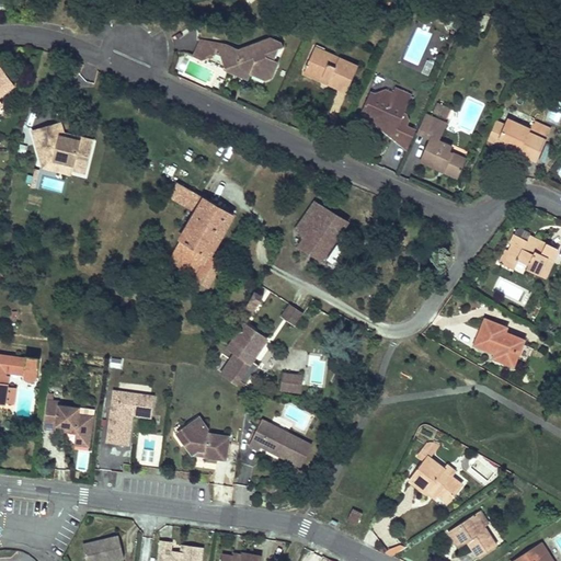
[(445,35),(414,27),(405,64),(436,71),(445,35)]
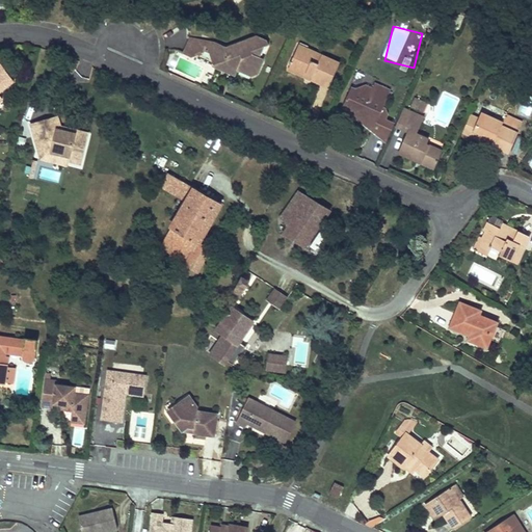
[(214,67),(221,70),(234,63),(237,64),(235,69),(250,75),(257,73),(261,61),(258,60),(261,53),(264,46),(267,45),(266,41),(264,40),(256,35),(248,38),(245,46),(243,50),(233,45),(230,46),(224,48),(218,46),(212,43),(188,38),(185,46),(183,52),(190,56),(192,54),(194,55),(198,53),(205,51),(216,55),(213,61),(214,64),(214,67)]
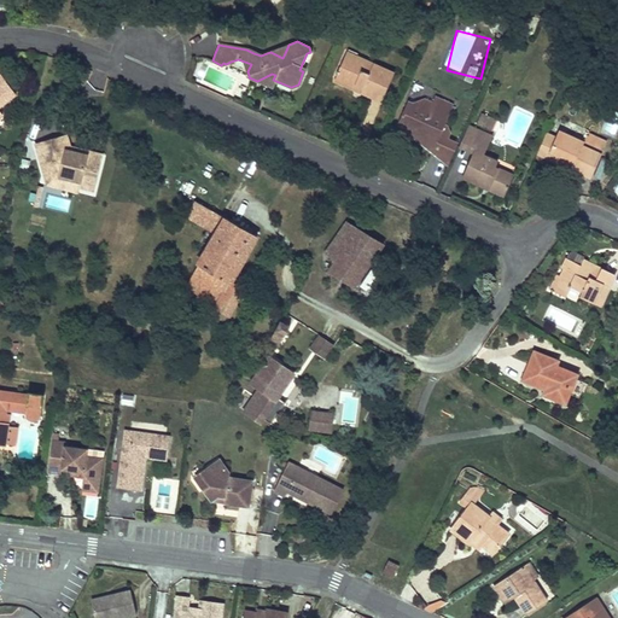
[(289,45),(270,52),(283,58),(285,53),(289,45)]
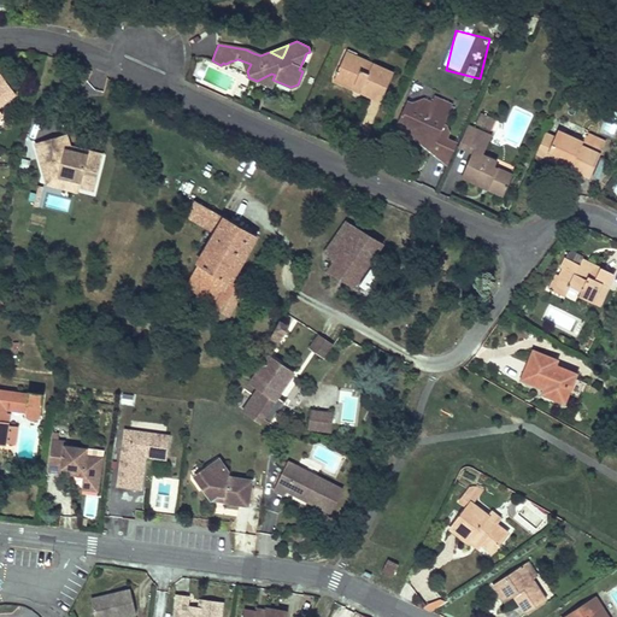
[(344,58),(334,81),(353,89),(356,84),(363,88),(362,89),(369,93),(382,99),(393,74),(371,65),(368,74),(362,71),(365,63),(359,59),(354,57),(353,62),(347,60),(344,58)]
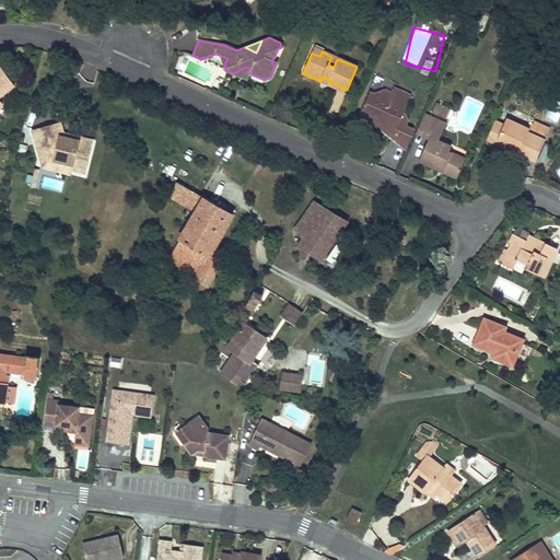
[(246,67),(233,73),(245,79),(247,72),(249,68),(246,67)]
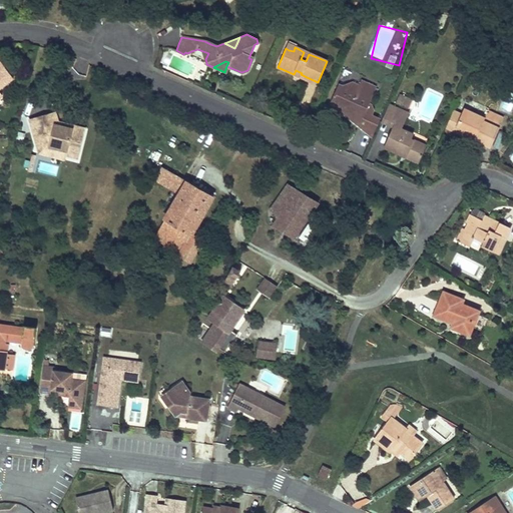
[(0,94),(1,94),(0,93),(0,86),(12,77),(0,62),(0,94)]
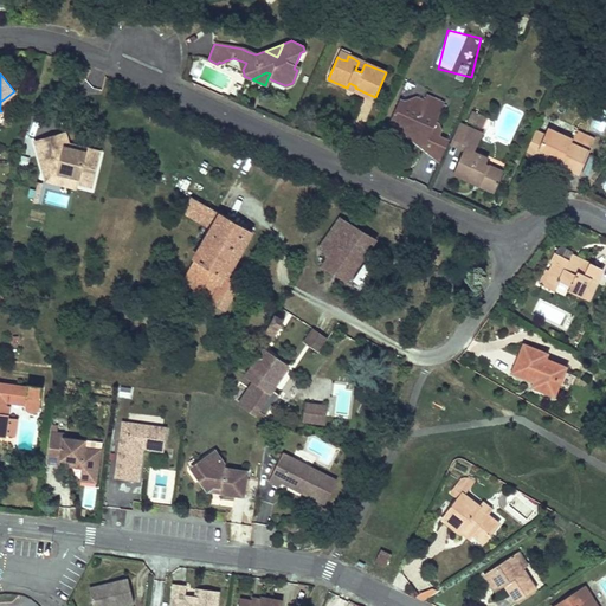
[(349,83),(347,88),(374,100),(375,97),(362,91),(355,88),(356,86),(349,83)]
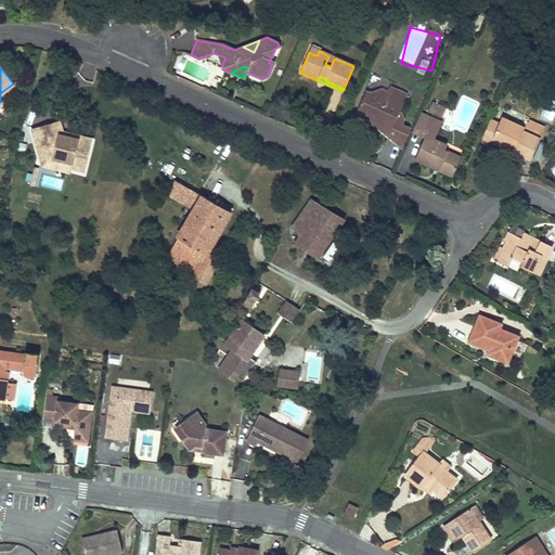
[(365,90),(358,112),(402,149),(411,127),(403,124),(405,118),(403,111),(401,111),(408,93),(391,86),(389,91),(382,88),(371,92),(365,90)]
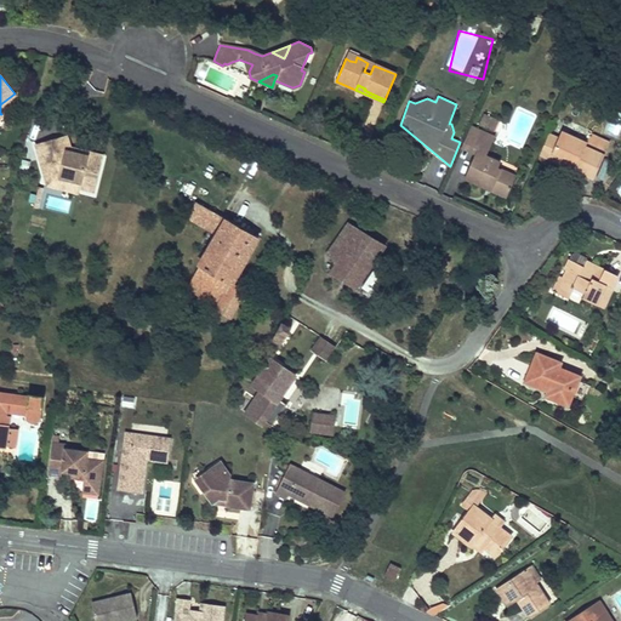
[(496,132),(500,119),(483,115),(479,127),(496,132)]
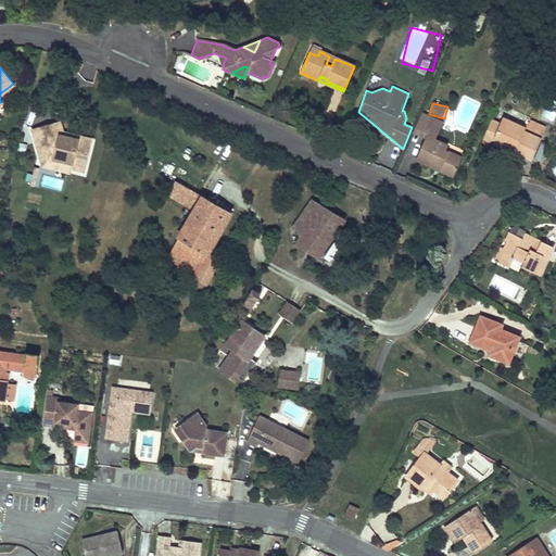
[(421,136),(429,118),(421,115),(413,133),(421,136)]
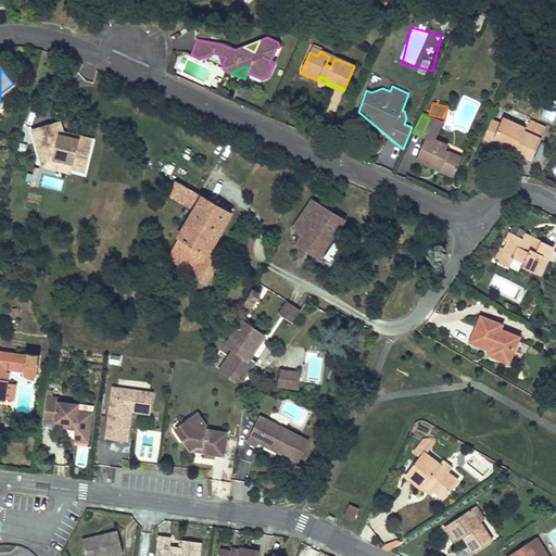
[(442,124),(429,118),(421,136),(426,138),(416,160),(436,168),(437,167),(454,176),(460,160),(445,152),(447,148),(434,141),(442,124)]
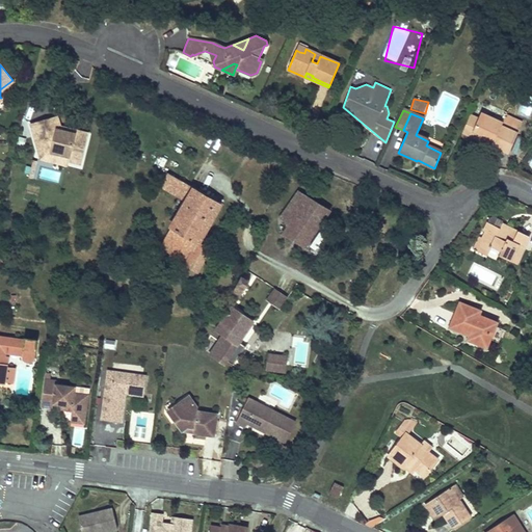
[(462,132),(471,135),(473,131),(479,118),(471,114),(462,132)]
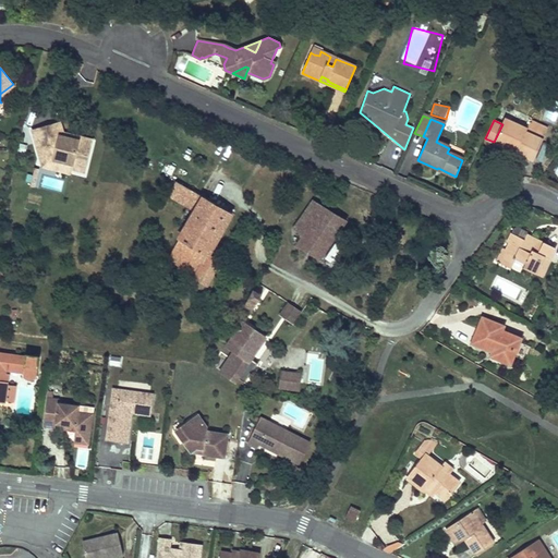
[(502,124),(496,137),(517,147),(514,153),(526,158),(533,160),(538,147),(542,141),(525,132),(526,130),(505,120),(502,124)]
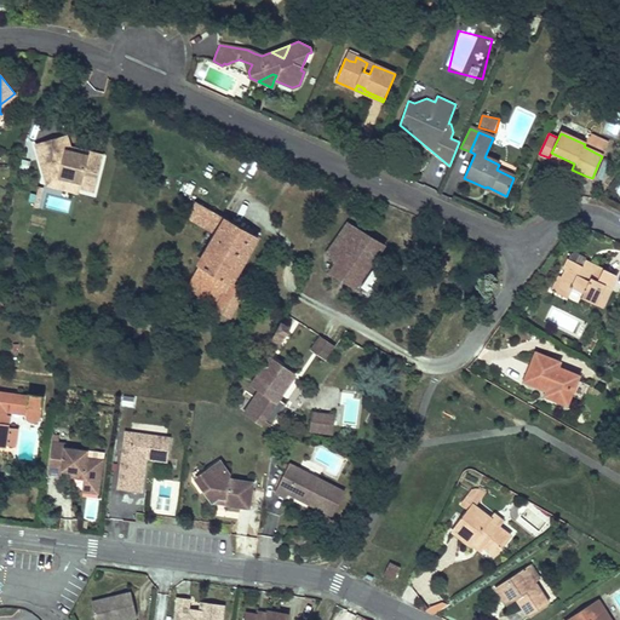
[(102,159),(103,155),(70,147),(68,136),(63,137),(67,149),(67,150),(102,159)]
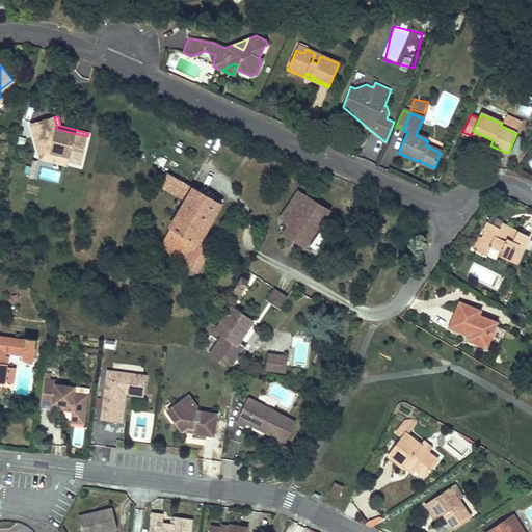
[(80,164),(87,136),(57,129),(57,128),(54,117),(30,124),(35,141),(38,140),(43,155),(51,153),(70,157),(69,161),(80,164)]
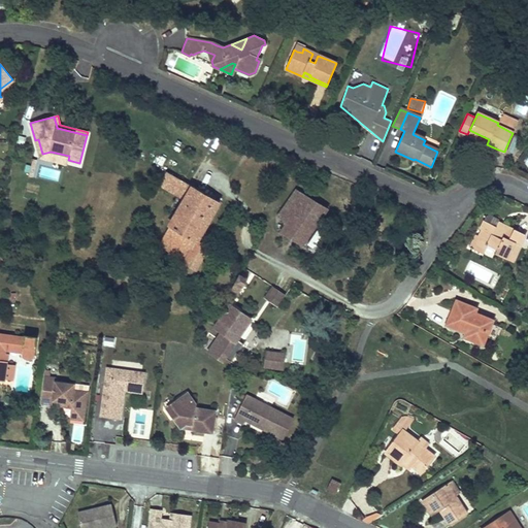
[(469,130),(467,134),(487,144),(489,139),(469,130)]
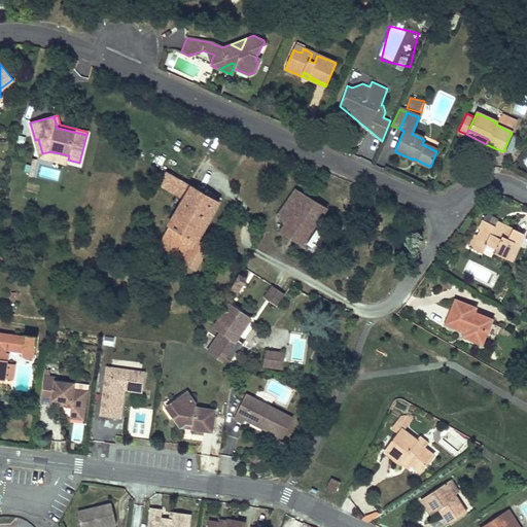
[(68,160),(69,155),(50,151),(42,153),(38,139),(35,140),(40,157),(67,165),(68,160)]
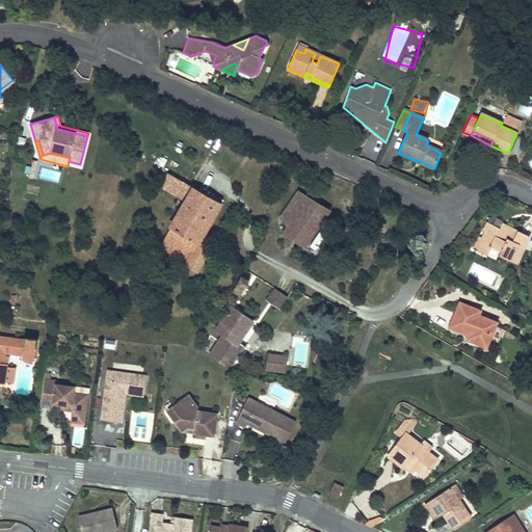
[(42,168),(40,179),(60,183),(62,171),(42,168)]
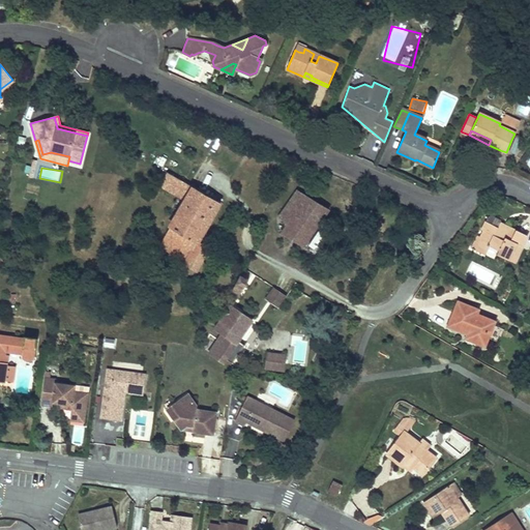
[(221,203),(167,173),(164,179),(159,185),(169,190),(185,201),(182,206),(157,248),(165,254),(185,265),(198,242),(221,203)]
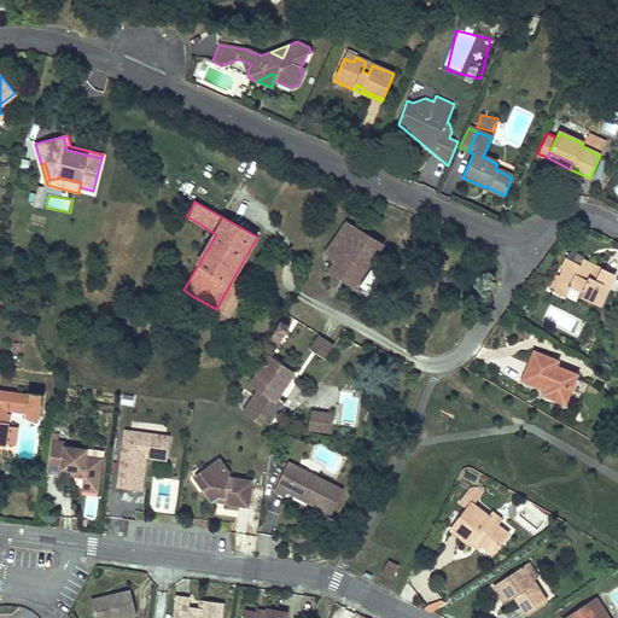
[(336,260),(356,229),(347,223),(331,244),(326,252),(327,254),(336,260)]
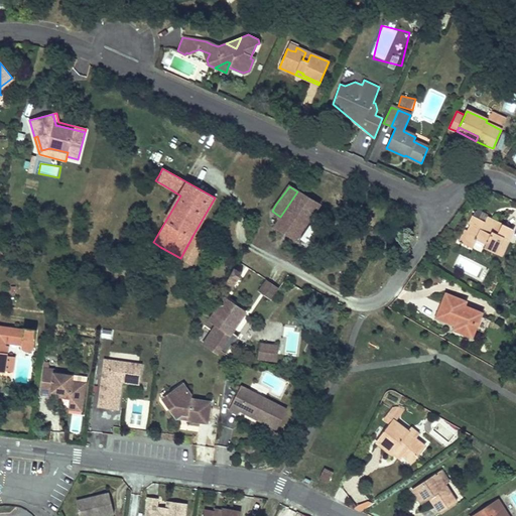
[(297,191),(280,217),(278,221),(273,227),(294,240),(319,205),(297,191)]
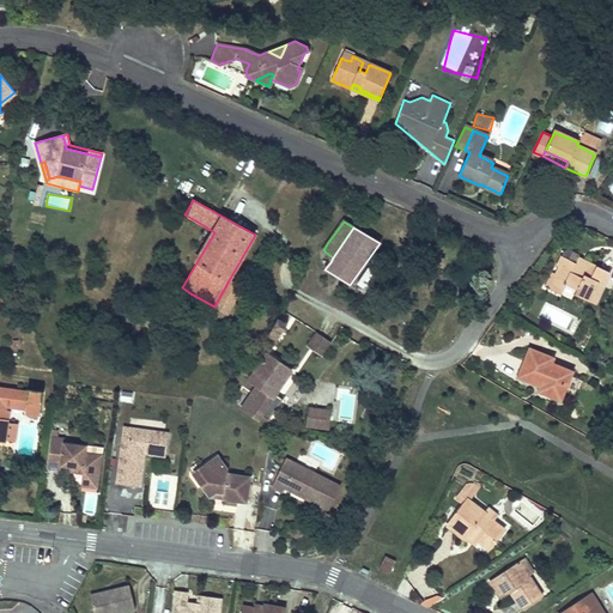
[(564,252),(562,256),(576,263),(578,259),(580,256),(568,250),(564,252)]
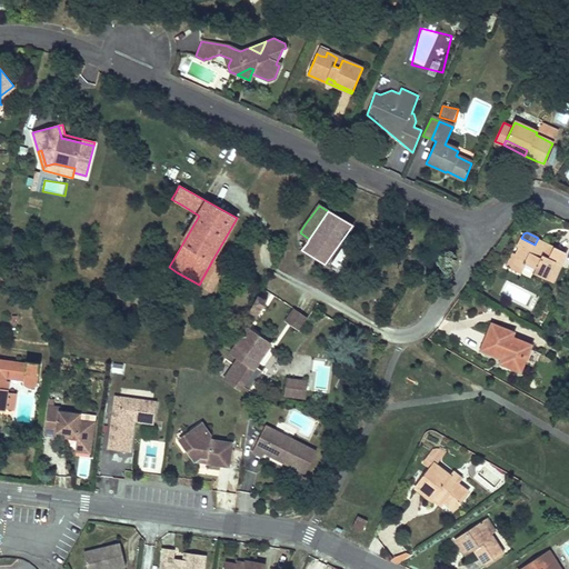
[(516,256),(512,262),(523,268),(526,263),(536,268),(533,272),(552,281),(566,253),(545,243),(541,250),(536,248),(537,246),(535,245),(521,238),(517,247),(519,248),(516,256)]
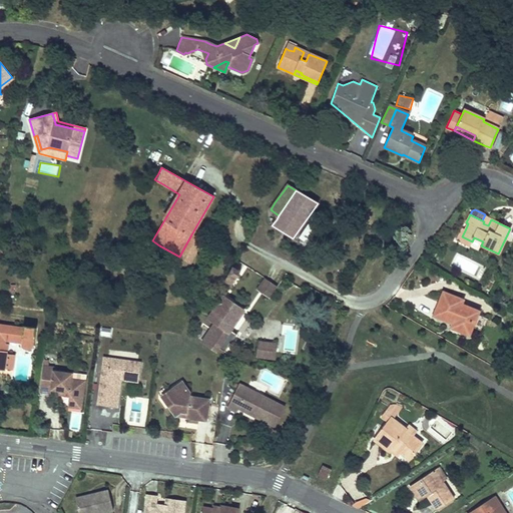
[(484,216),(482,220),(484,221),(483,223),(488,225),(491,219),(484,216)]
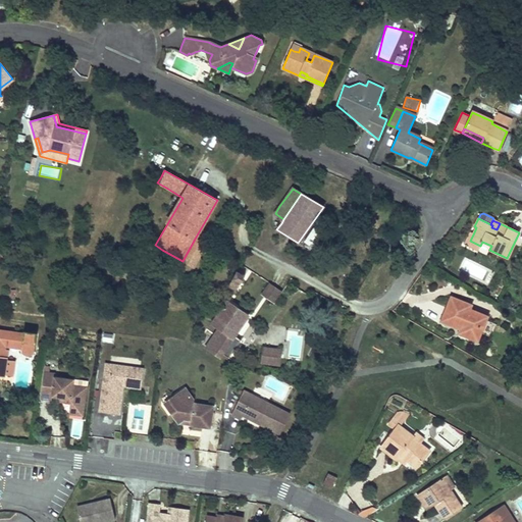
[(480,246),(470,241),(473,235),(470,232),(464,244),(478,251),(480,246)]
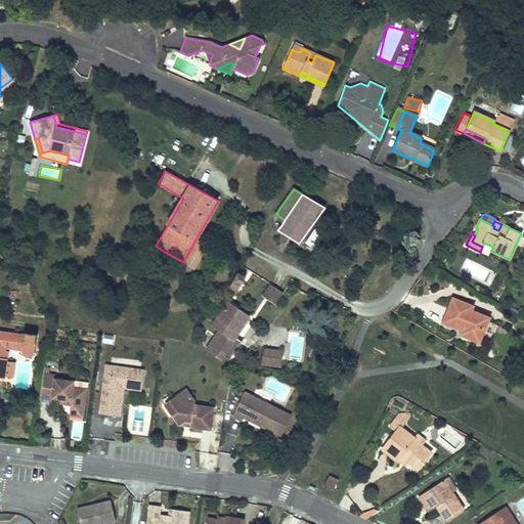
[(195,239),(183,262),(193,268),(206,246),(195,239)]
